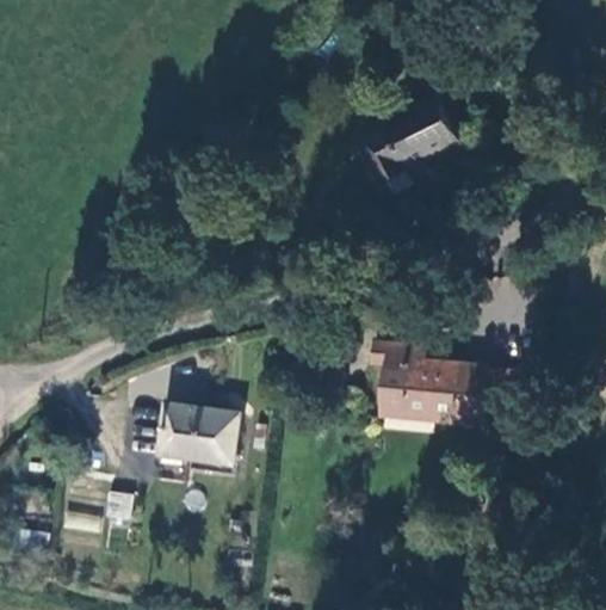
[(357,135),(381,180),(458,142),(436,97),(357,135)]
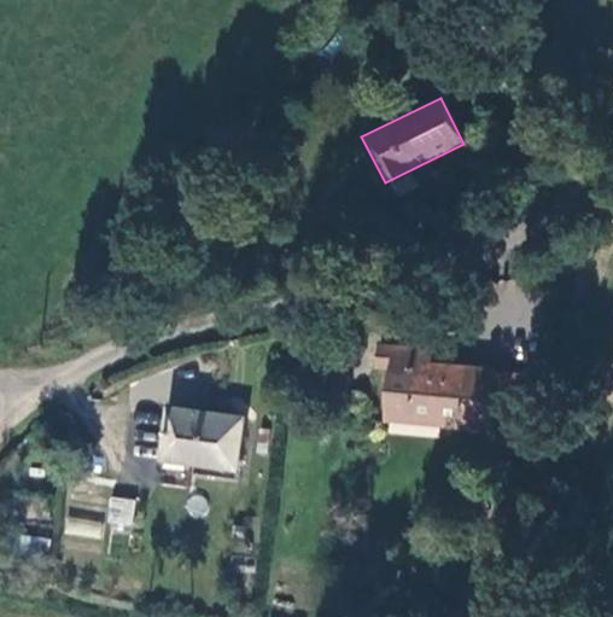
[(431,348),(379,344),(375,366),(391,368),(386,407),(438,412),(437,424),(488,431),(491,406),(514,411),(519,373),(494,370),(494,367),(428,360),(431,348)]
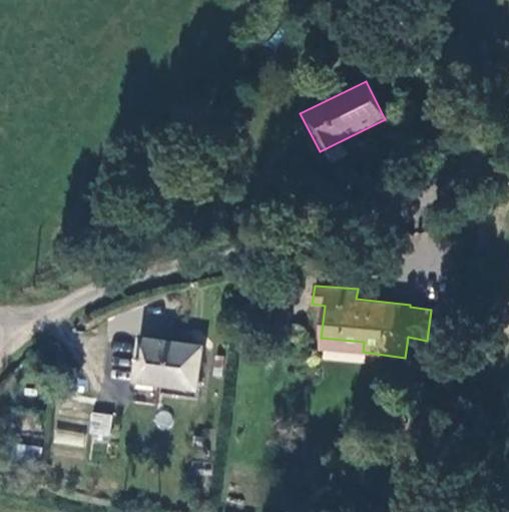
[(134,379),(194,390),(202,347),(141,336),(134,379)]
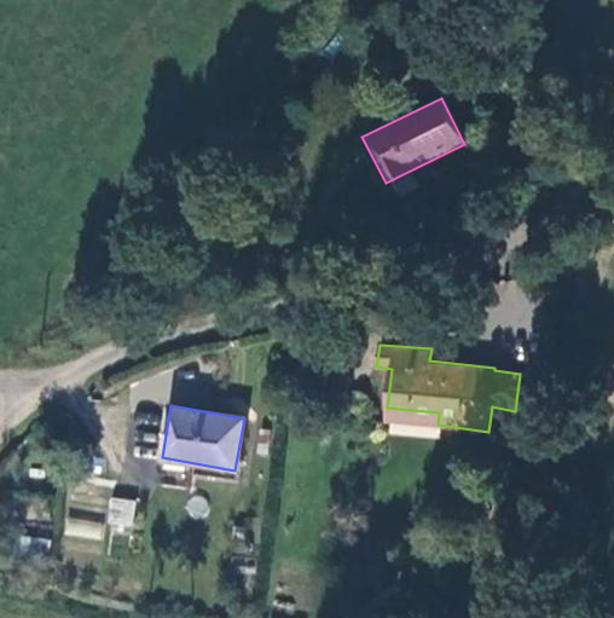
[(439,413),(387,408),(386,420),(438,425),(439,413)]
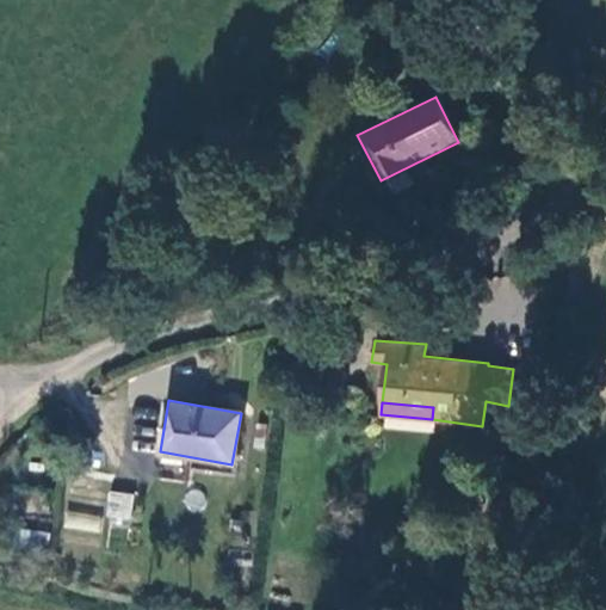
[(109,492),(106,513),(131,516),(134,493),(109,492)]
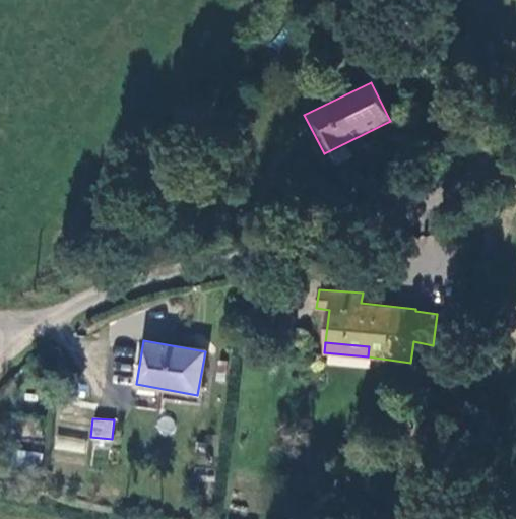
[(80,456),(83,439),(52,433),(49,451),(80,456)]
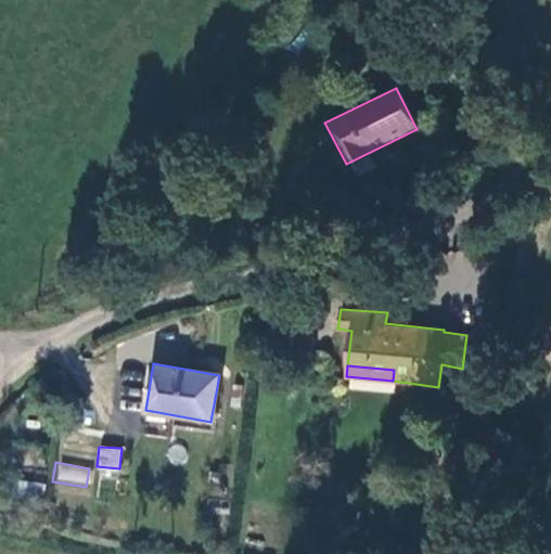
[(35,466),(3,463),(4,473),(33,475),(35,466)]
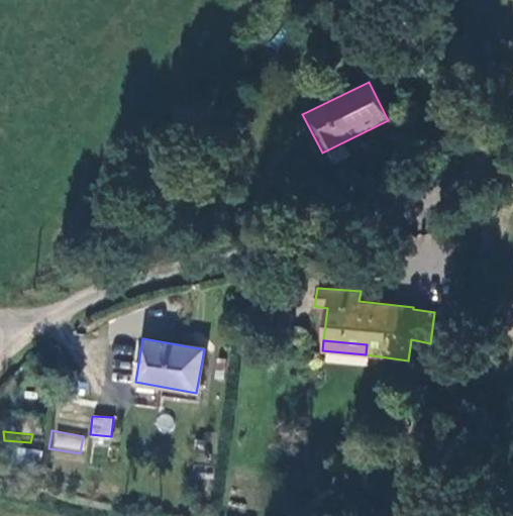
[(29,448),(3,446),(2,457),(28,459),(29,448)]
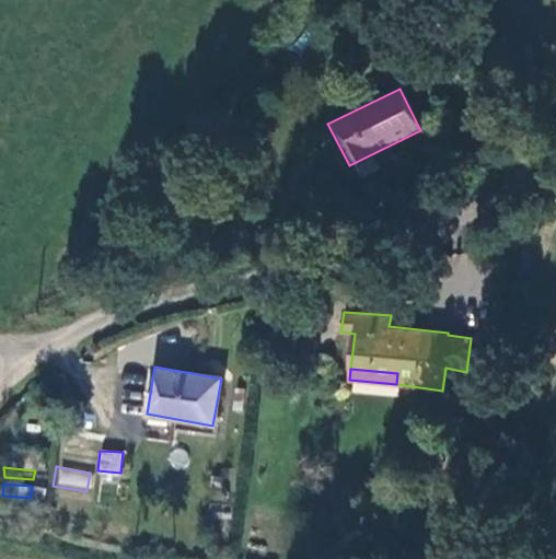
All buildings are outlined.
